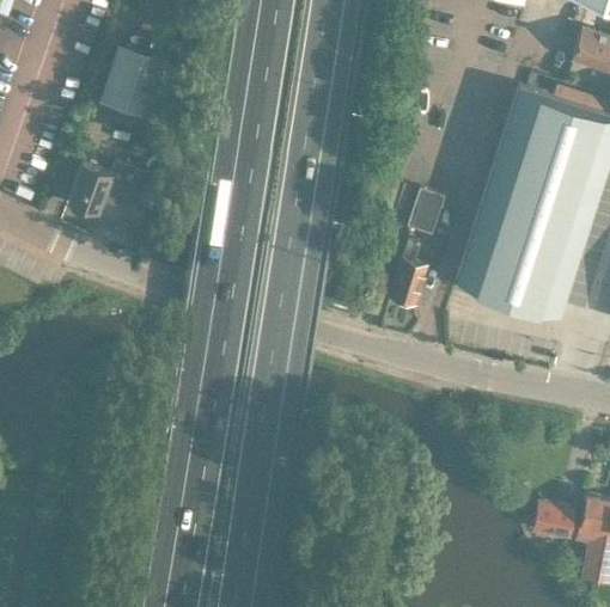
[(1,0),(0,6),(0,22),(6,25),(14,0),(1,0)]
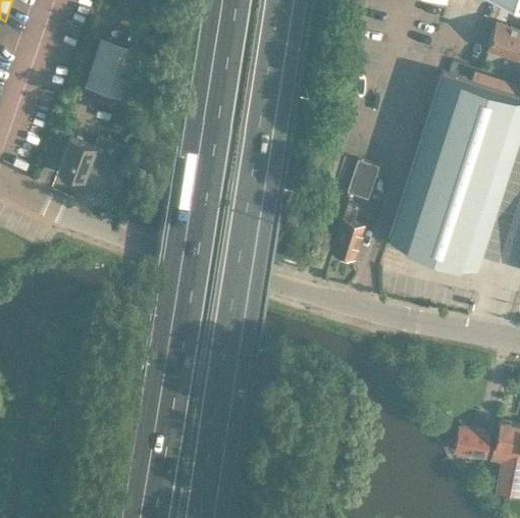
[(119,0),(119,8),(152,11),(153,0),(119,0)]
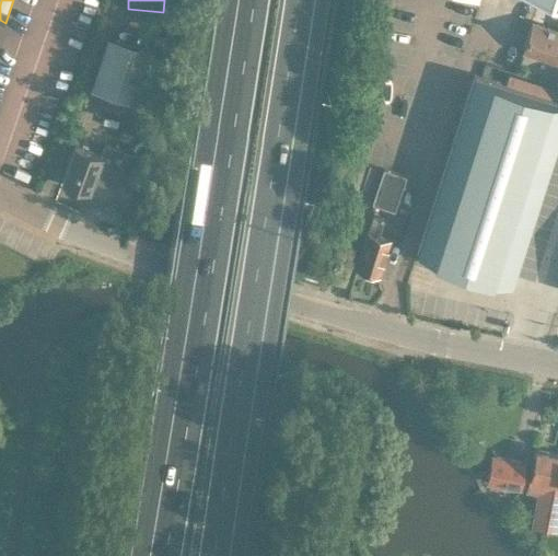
[(533,24),(523,56),(557,67),(557,33),(533,24)]
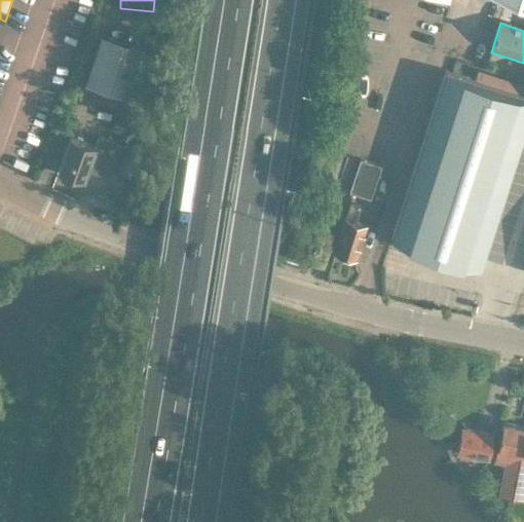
[(146,54),(136,51),(103,41),(86,89),(129,104),(146,54)]
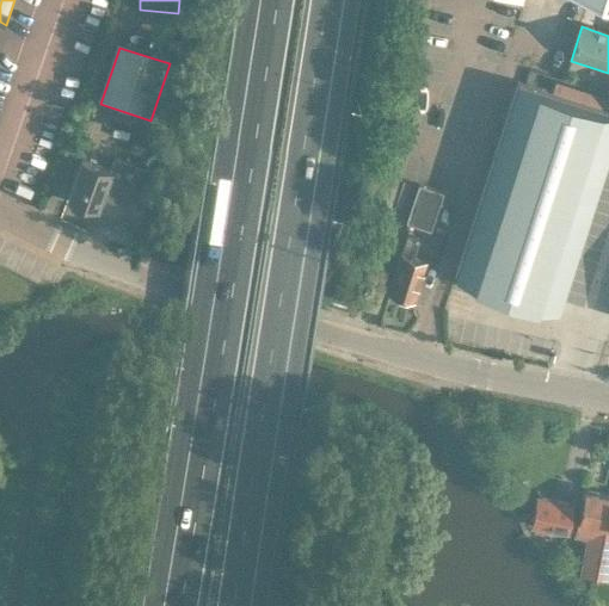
[(608,113),(518,86),(455,280),(560,314),(563,307),(608,161),(608,113)]
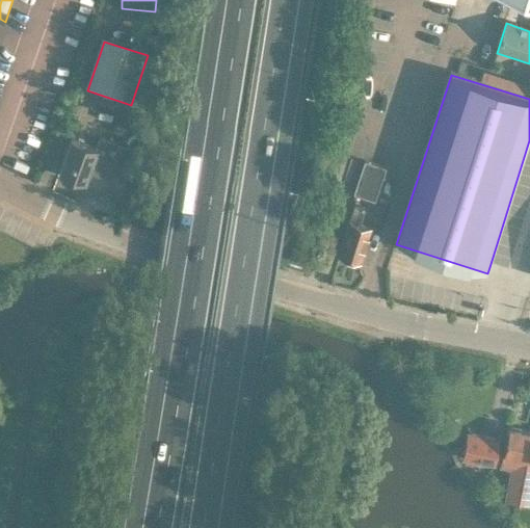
[(120,198),(129,173),(135,154),(101,141),(97,152),(72,142),(60,176),(86,185),(120,198)]
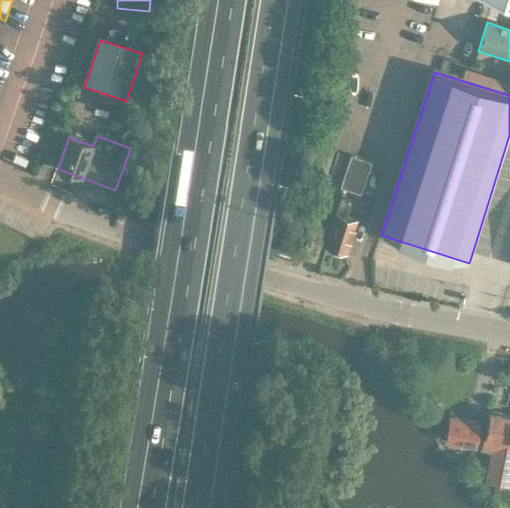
[(359,196),(368,164),(349,159),(340,191),(359,196)]
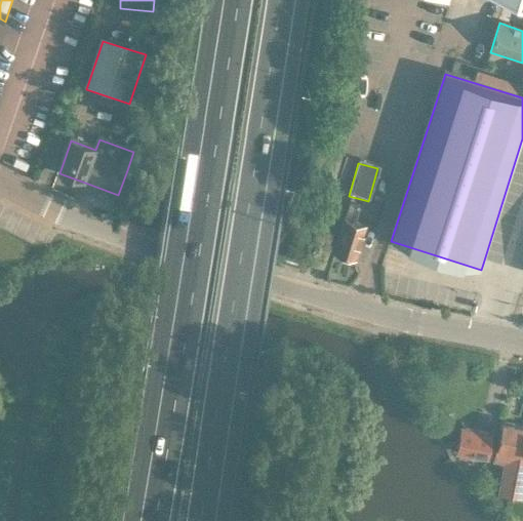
[(335,255),(356,263),(366,228),(355,225),(359,208),(350,206),(335,255)]
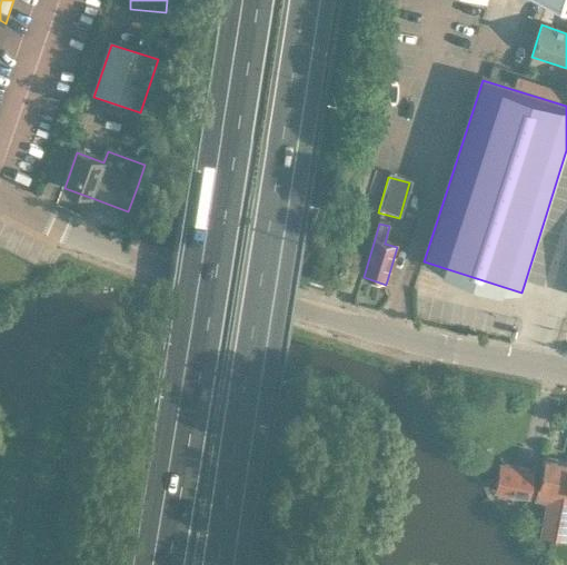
[(556,542),(566,488),(566,465),(546,462),(537,503),(549,505),(543,538),(556,542)]
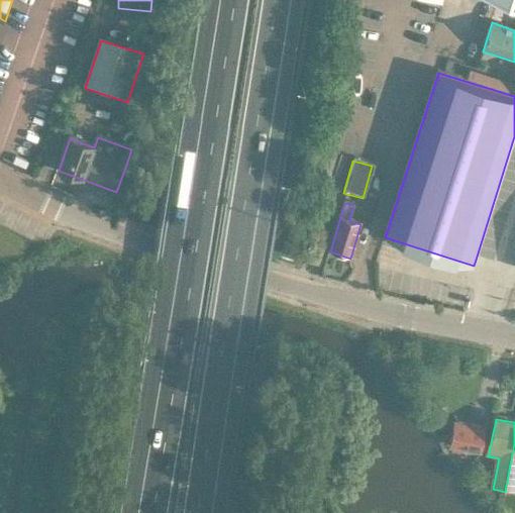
[(455,424),(450,448),(482,455),(487,431),(455,424)]
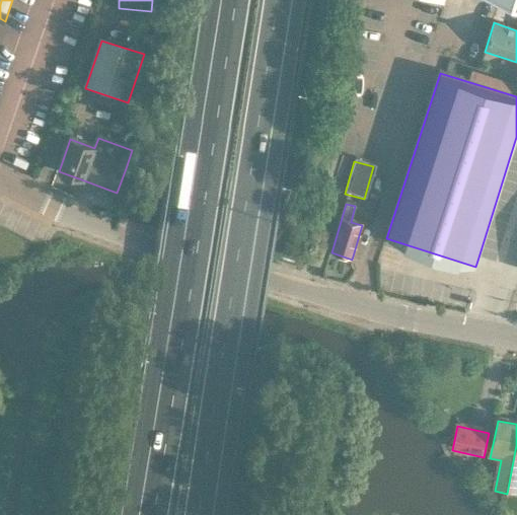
[(516,445),(507,494),(516,496),(516,445)]
